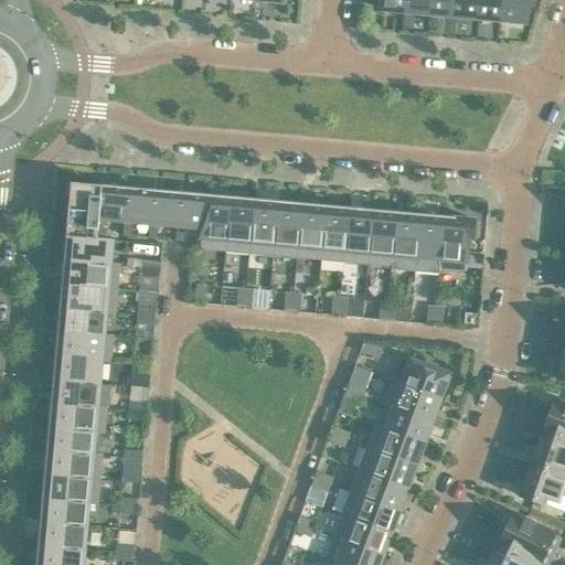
[(404,12),(405,0),(380,0),(380,10),(404,12)]
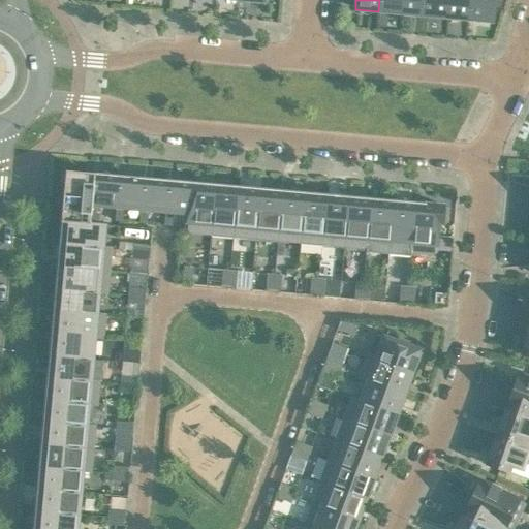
[(401,13),(401,0),(379,0),(378,11),(401,13)]
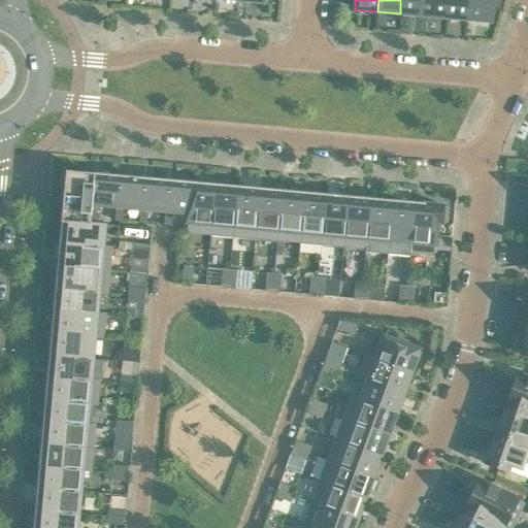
[(422,15),(423,0),(400,0),(400,13),(422,15)]
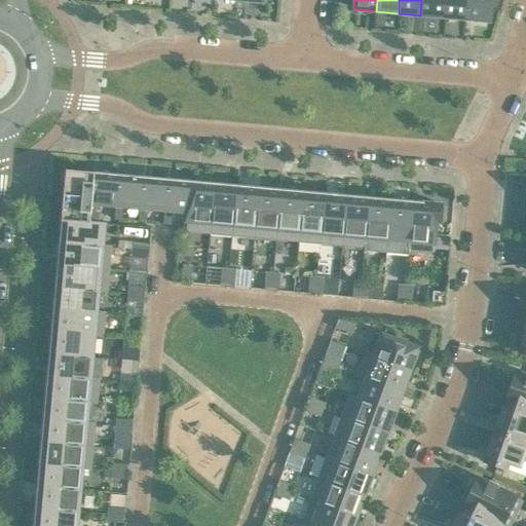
[(445,17),(446,0),(421,0),(420,15),(445,17)]
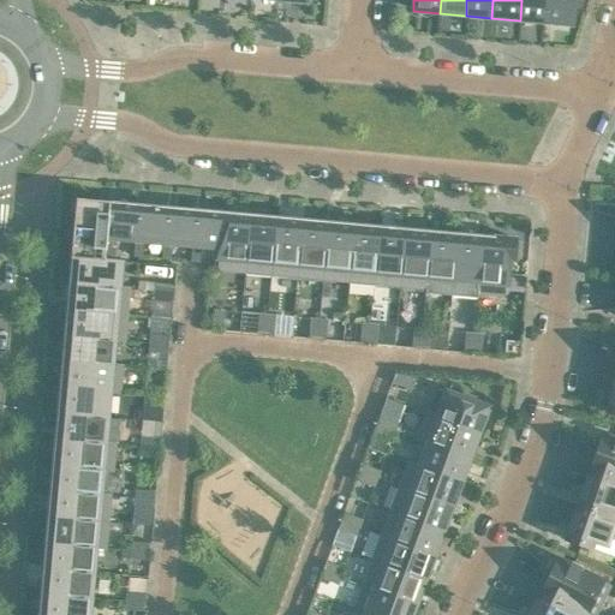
[(548,23),(550,0),(521,0),(520,21),(548,23)]
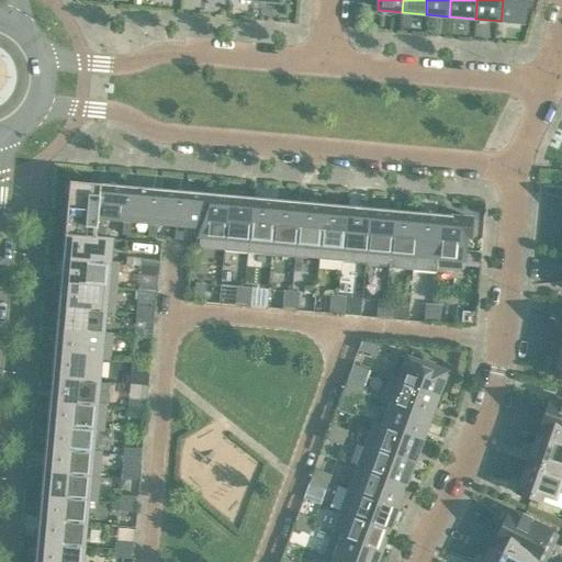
[(535,9),(537,0),(503,0),(501,21),(521,22),(523,8),(535,9)]
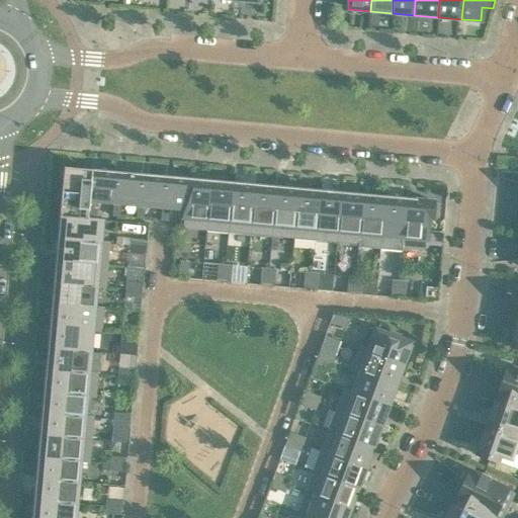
[(64,168),(62,192),(90,195),(92,170),(64,168)]
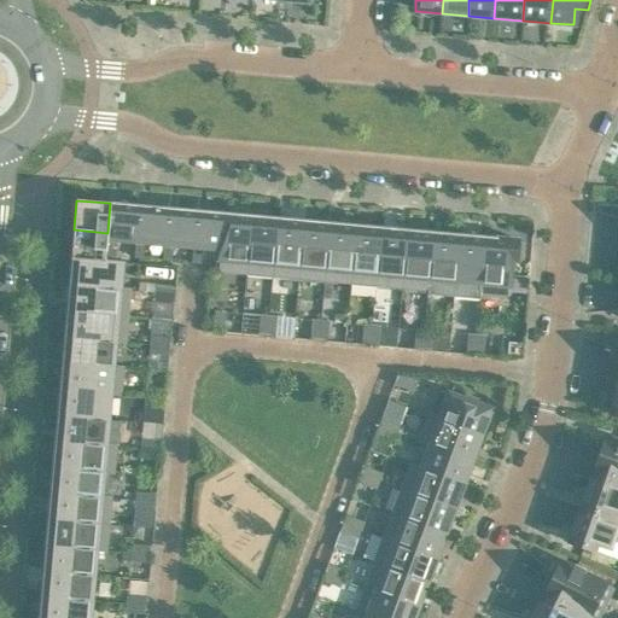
[(108,233),(108,239),(136,242),(139,207),(110,203),(108,233)]
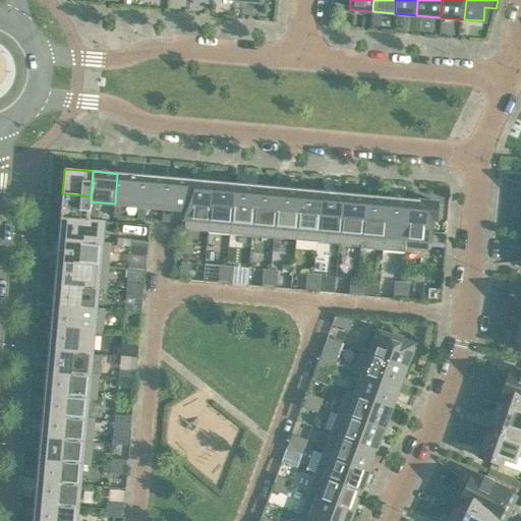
[(117,174),(115,204),(122,205),(138,206),(140,176),(125,174),(117,174)]
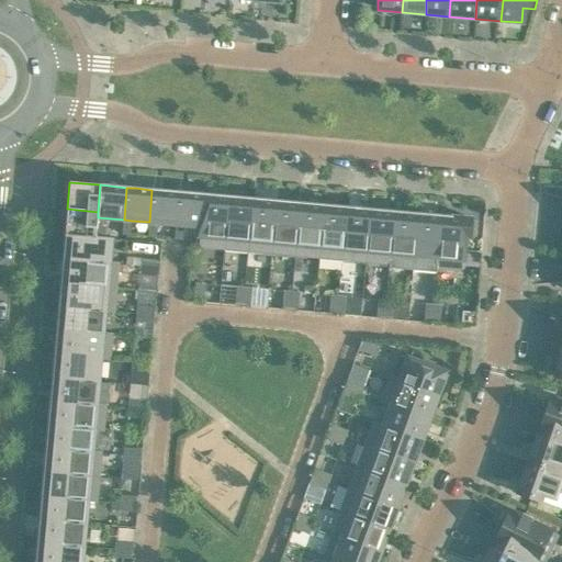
[(152,190),(149,222),(166,223),(176,224),(179,192),(169,191),(152,190)]
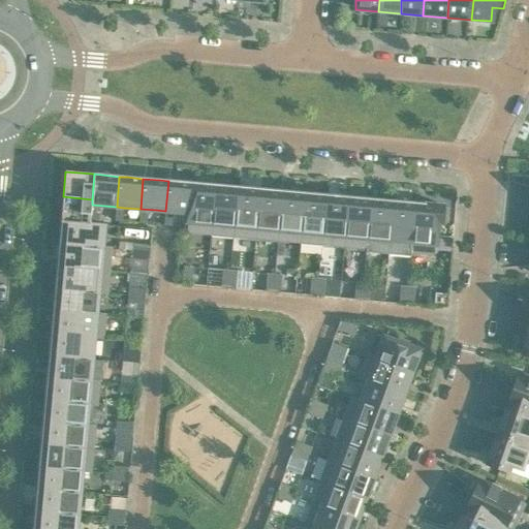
[(168,181),(165,211),(189,213),(191,183),(168,181)]
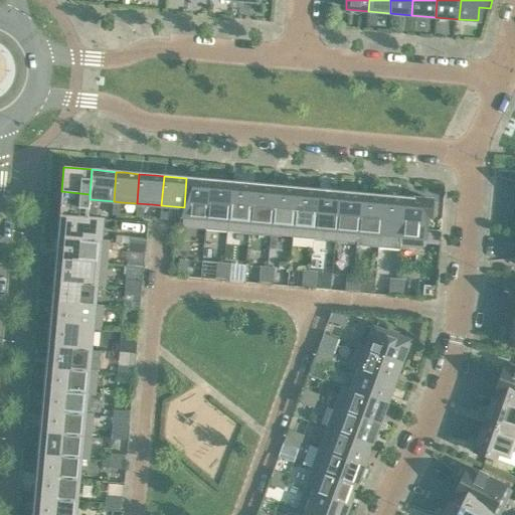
[(183,216),(182,226),(204,228),(208,180),(206,180),(196,179),(196,181),(188,181),(188,178),(186,178),(184,207),(183,216)]
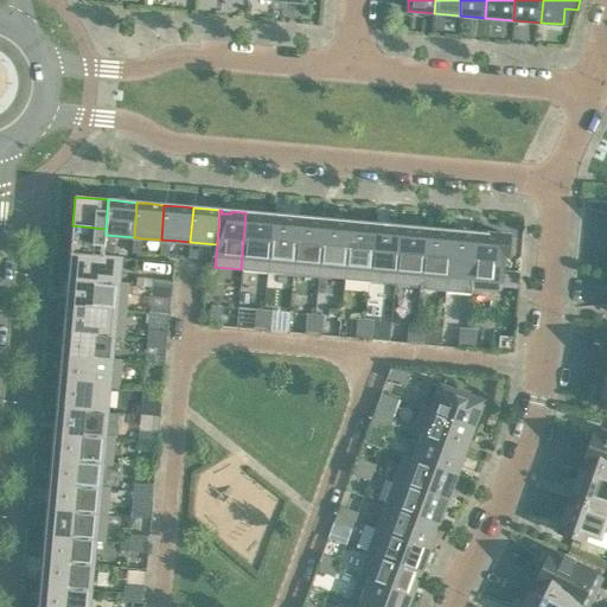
[(246,212),(241,269),(266,272),(270,217),(262,217),(262,213),(246,212)]
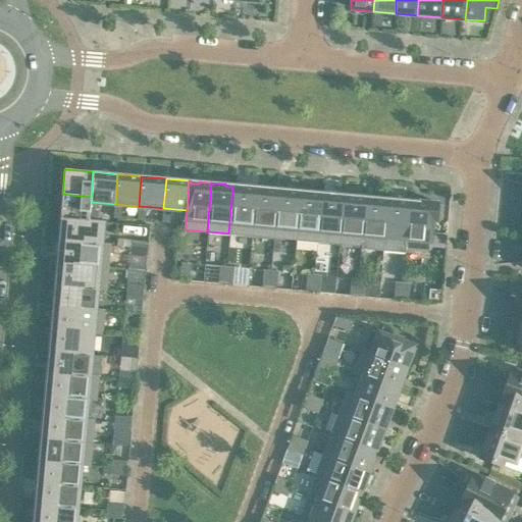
[(232,187),(228,233),(251,236),(255,187),(243,186),(243,188),(235,187),(235,185),(233,185),(232,187)]
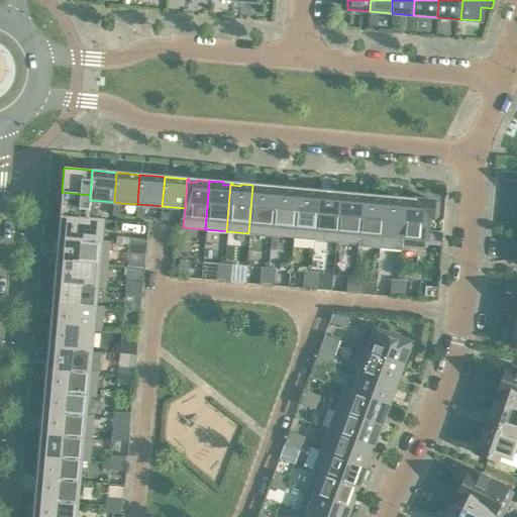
[(252,185),(248,233),(271,234),(275,187),(263,186),(262,188),(254,187),(254,185),(252,185)]
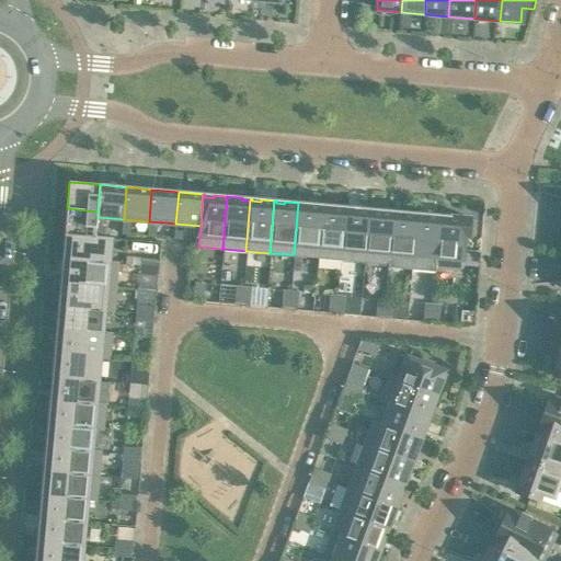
[(298,203),(294,254),(317,256),(321,205),(308,204),(308,206),(299,205),(300,203),(298,203)]
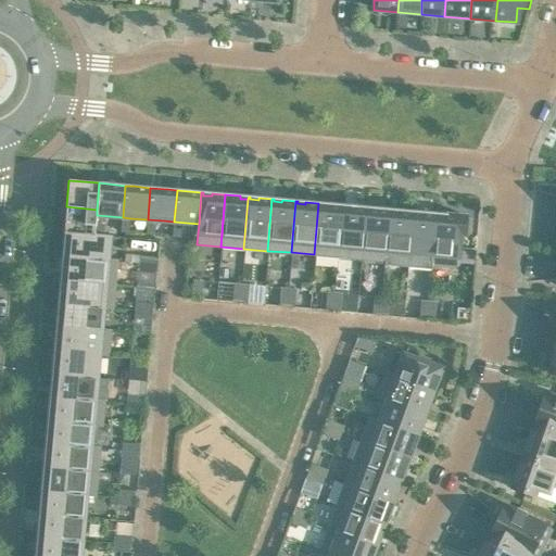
[(318,203),(314,254),(338,256),(342,205),(329,204),(328,206),(320,205),(320,203),(318,203)]
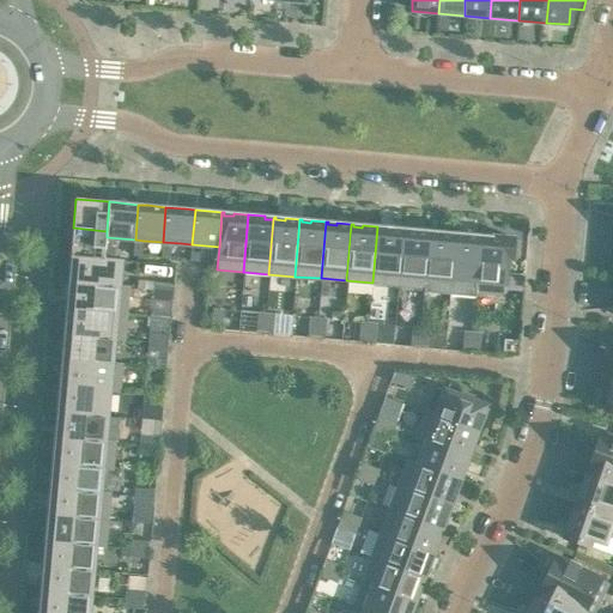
[(377,226),(372,283),(399,285),(404,229),(388,228),(388,230),(378,229),(378,226),(377,226)]
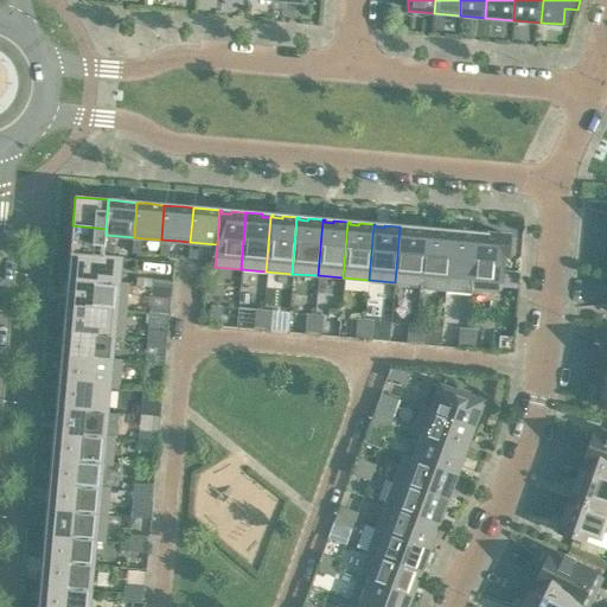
[(72,225),(70,254),(103,256),(106,235),(106,229),(72,225)]
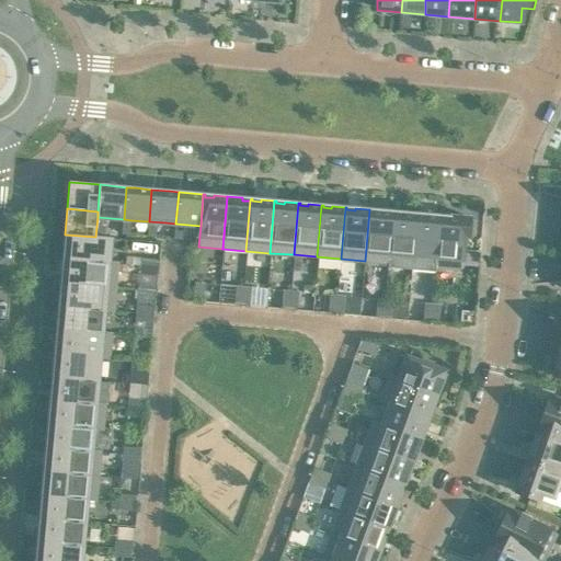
[(369,209),(365,261),(388,263),(392,212),(391,214),(384,213),(384,210),(369,209)]
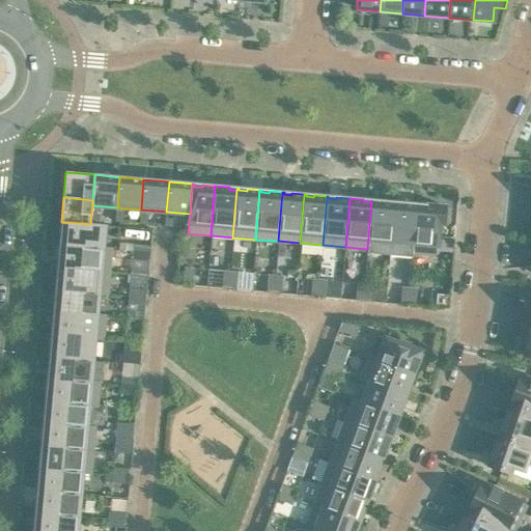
[(367,249),(367,253),(389,255),(394,202),(381,201),(381,203),(372,202),(372,200),(371,200),(367,249)]
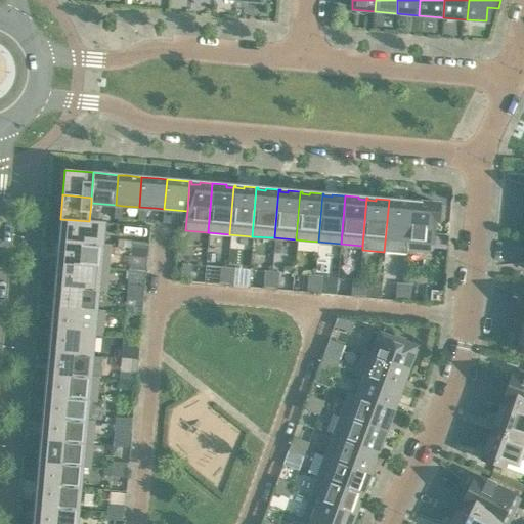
[(389,200),(384,252),(406,254),(406,250),(411,202),(398,200),(397,203),(390,202),(390,200),(389,200)]
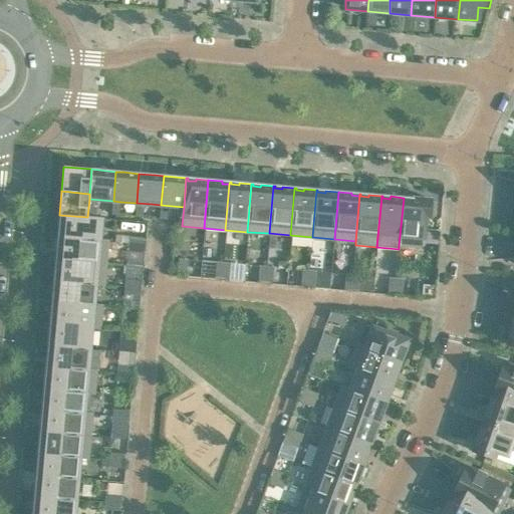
[(404,198),(399,245),(422,247),(422,244),(424,229),(425,218),(430,218),(431,200),(412,198),(412,201),(404,200),(405,198),(404,198)]
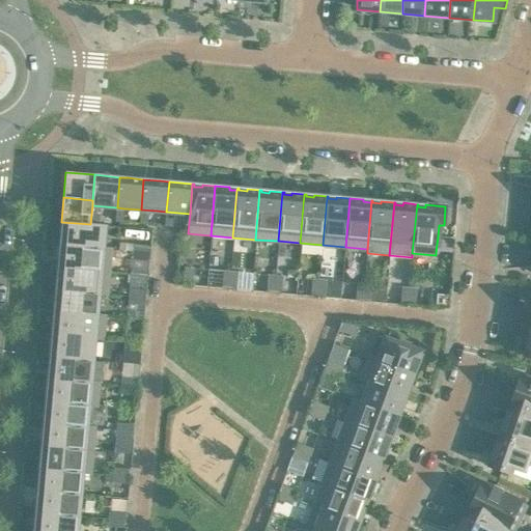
[(60,231),(59,246),(101,249),(103,225),(90,224),(61,222),(61,224),(65,224),(65,232),(60,231)]
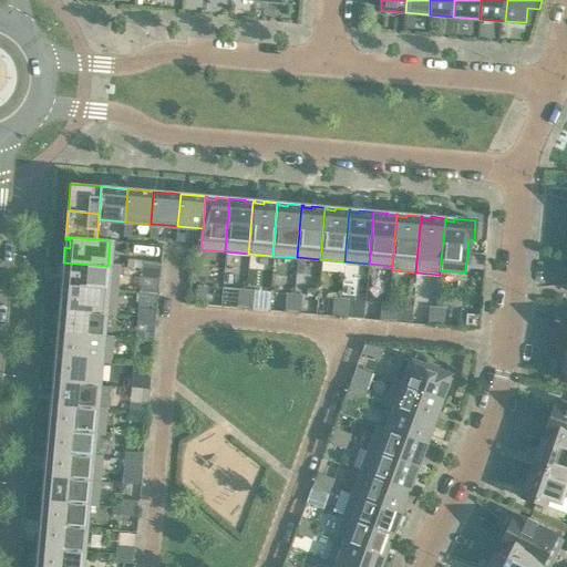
[(161,271),(161,263),(143,261),(142,269),(161,271)]
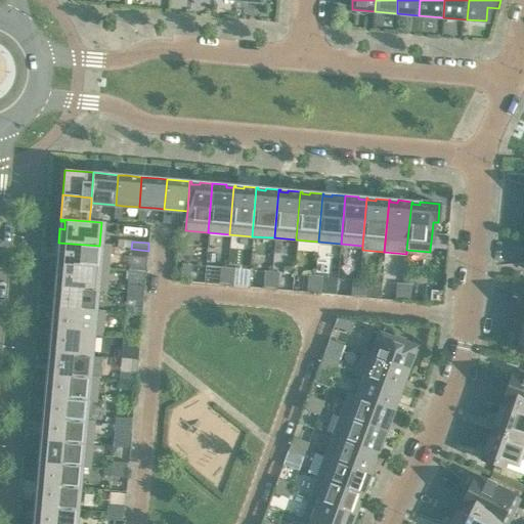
[(56,263),(56,264),(107,269),(110,247),(99,246),(58,243),(57,255),(61,256),(61,263),(56,263)]
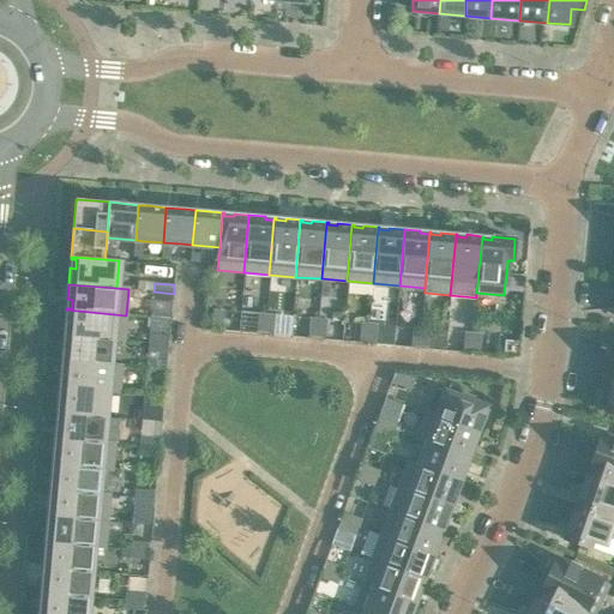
[(173,302),(174,294),(154,292),(154,300),(173,302)]
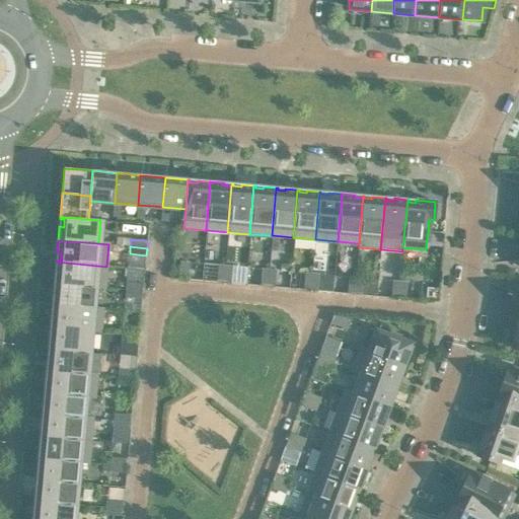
[(54,282),(54,284),(94,287),(104,288),(106,267),(56,262),(55,275),(59,275),(59,283),(54,282)]
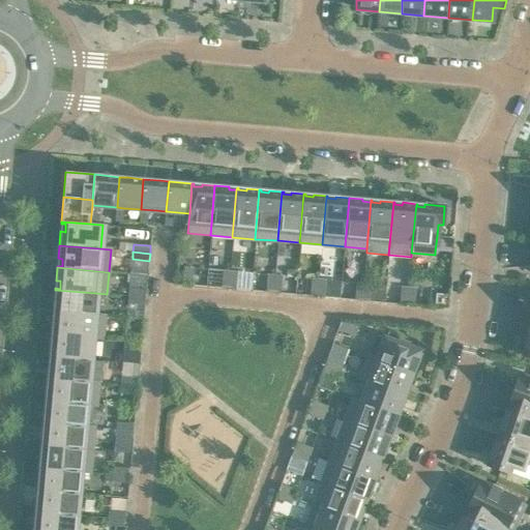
[(192,286),(193,269),(184,268),(182,285),(192,286)]
